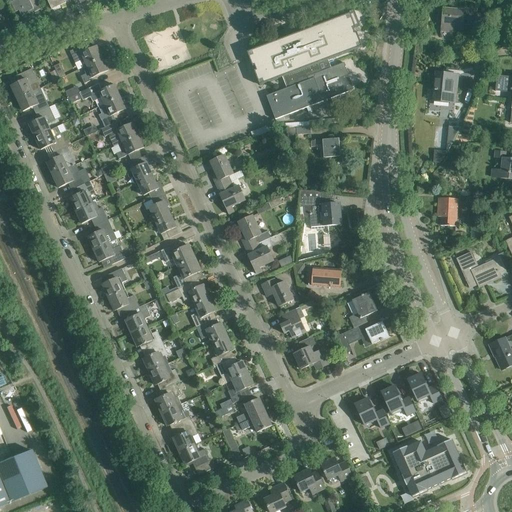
[(36,0),(17,0),(11,3),(12,4),(16,13),(19,11),(22,17),(29,14),(28,12),(33,10),(35,12),(41,10),(36,0)]
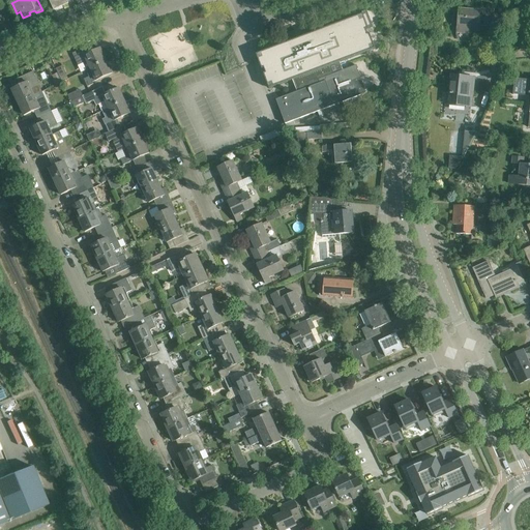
[(49,0),(54,10),(68,4),(66,0),(49,0)]
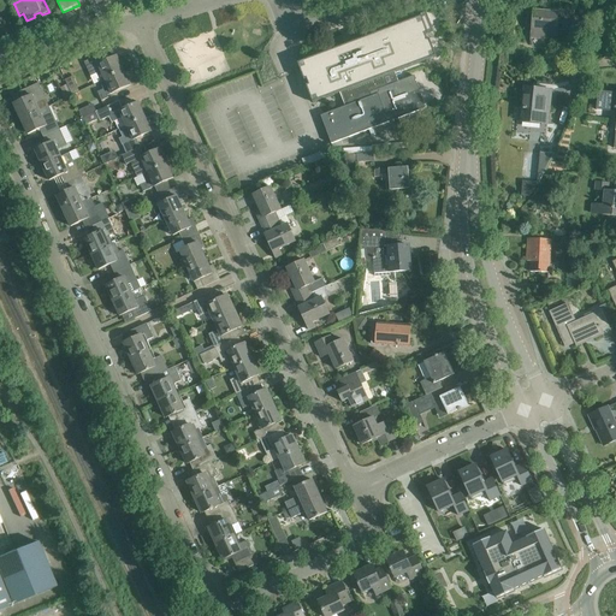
[(558,12),(533,10),(529,46),(531,46),(531,37),(556,40),(555,48),(556,48),(558,12)]
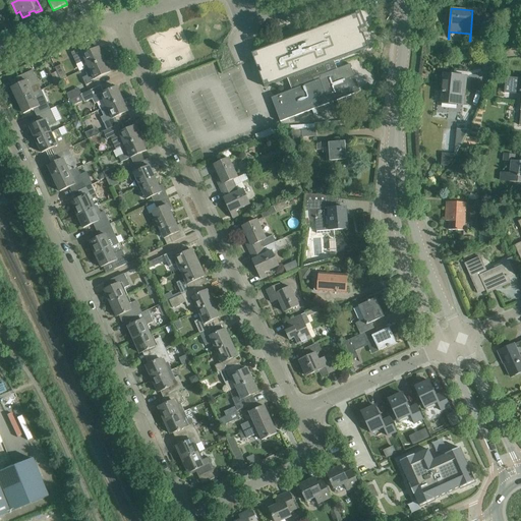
[(255,53),(252,54),(253,56),(257,68),(261,68),(262,71),(259,72),(265,85),(265,88),(268,87),(272,84),(288,78),(290,78),(294,90),(292,91),(272,98),(281,122),(312,110),(316,108),(328,104),(330,104),(329,101),(336,98),(337,101),(355,94),(354,92),(360,89),(359,89),(351,68),(352,68),(351,65),(351,64),(337,69),(333,71),(327,73),(324,65),(334,61),(346,57),(369,48),(363,33),(361,34),(360,30),(366,27),(361,12),(354,15),(298,37),(292,39),(255,53)]
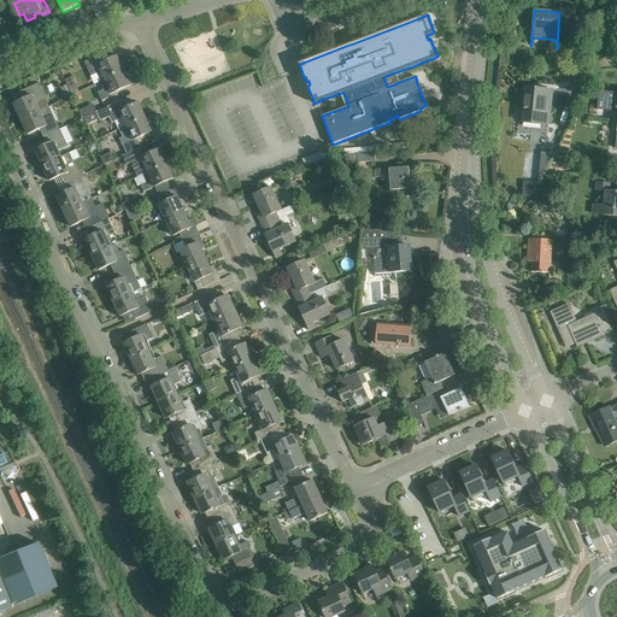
[(100,82),(106,80),(124,71),(117,57),(100,64),(99,62),(97,63),(94,58),(87,62),(89,66),(88,68),(88,70),(90,75),(93,76),(97,74),(100,82)]
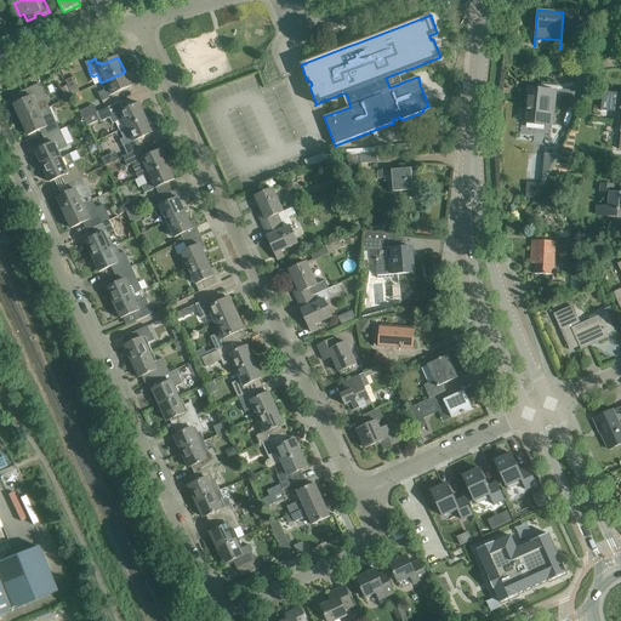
[(103,102),(110,98),(109,97),(132,86),(125,72),(107,80),(110,87),(98,93),(103,102)]
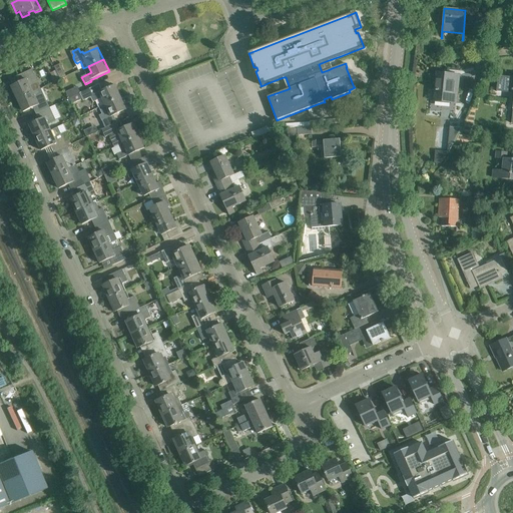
[(58,75),(60,80),(66,77),(60,64),(54,66),(56,71),(58,75)]
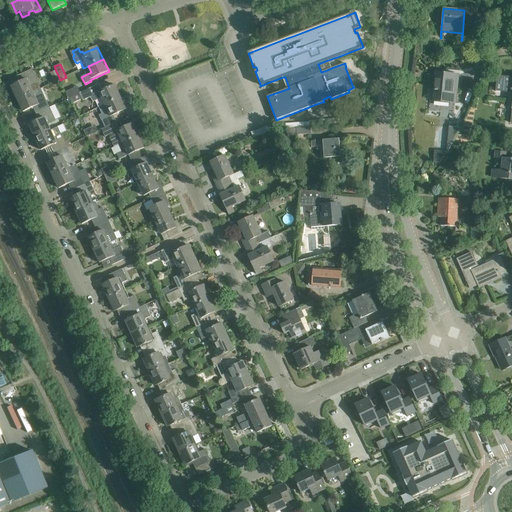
[(168,78),(171,86),(196,76),(195,72),(200,70),(198,66),(168,78)]
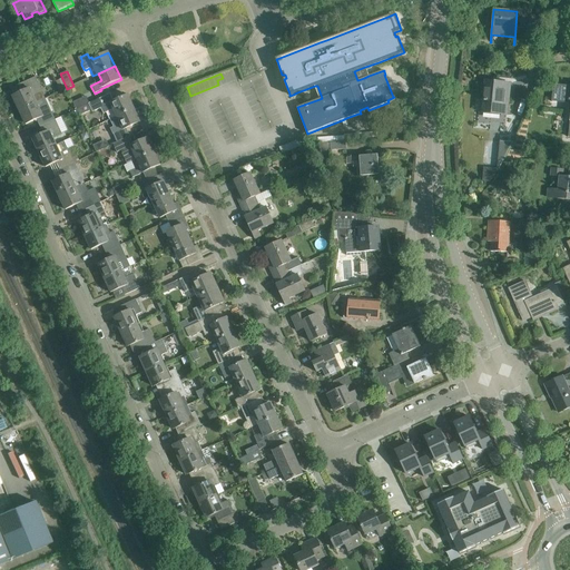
[(42,91),(40,87),(36,77),(20,85),(23,84),(27,90),(13,97),(20,110),(46,99),(42,91)]
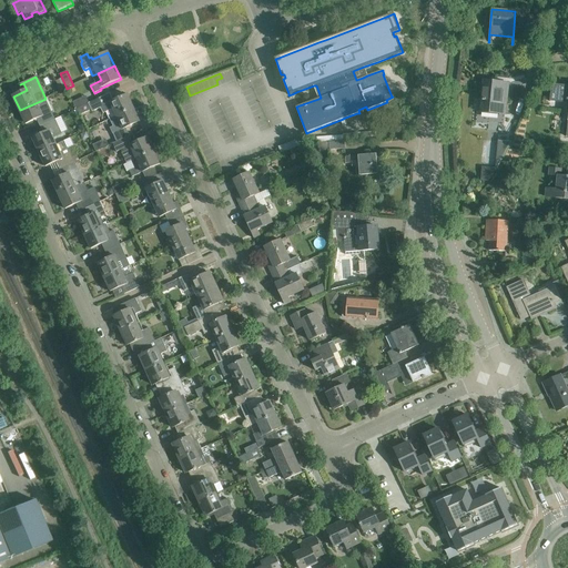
[(497,82),(485,81),(483,101),(486,101),(485,112),(500,114),(501,104),(506,104),(508,83),(503,83),(503,82),(497,81),(497,82)]
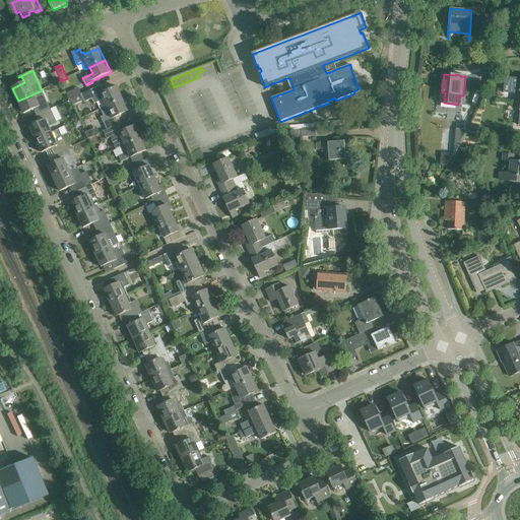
[(55,84),(61,81),(59,76),(53,78),(55,84)]
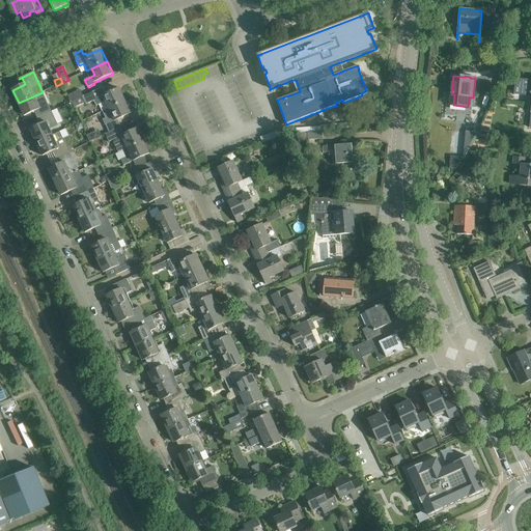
[(515,79),(514,94),(530,95),(530,113),(530,128),(530,80),(520,79),(520,78),(518,78),(518,79),(515,79)]
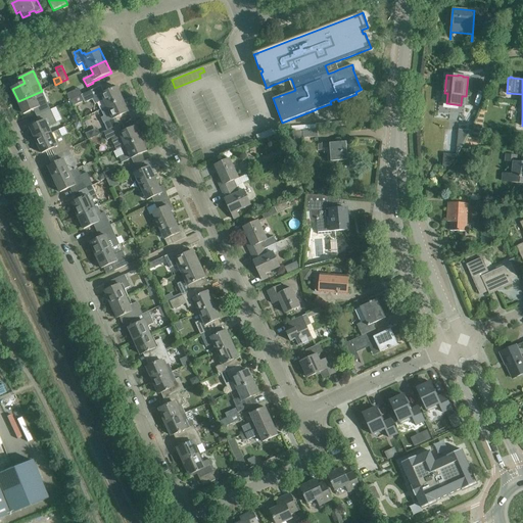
[(117,87),(104,93),(101,86),(82,95),(70,100),(73,106),(85,101),(86,103),(93,99),(95,104),(98,103),(101,109),(124,99),(117,87)]
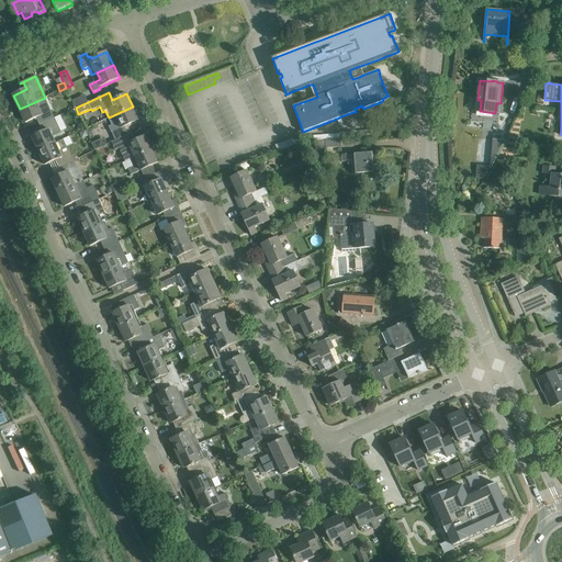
[(76,108),(88,102),(85,96),(72,101),(76,108)]
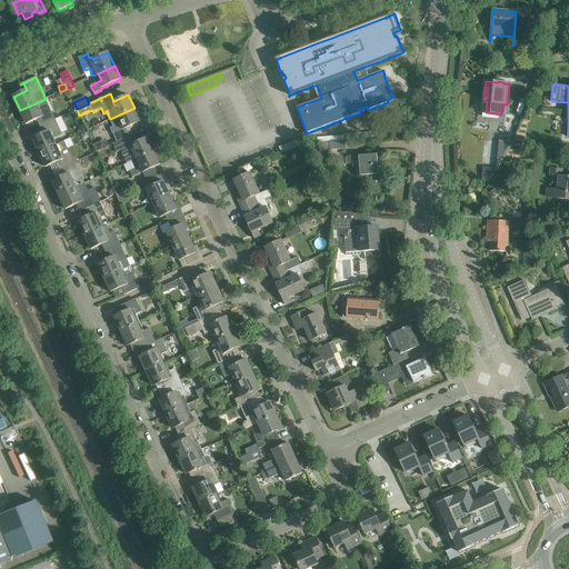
[(55,120),(49,107),(46,99),(20,110),(26,125),(39,118),(42,125),(40,126),(40,127),(43,126),(55,120)]
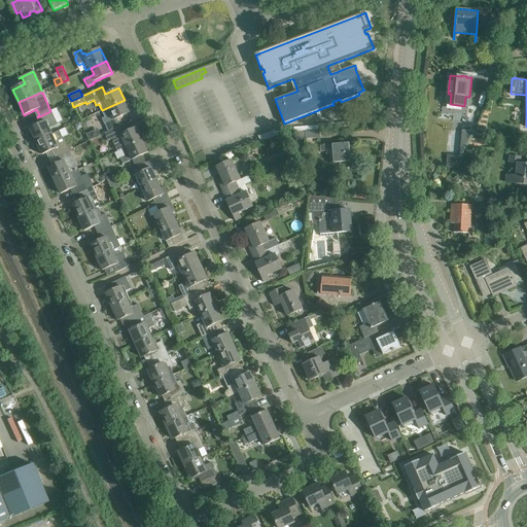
[(120,127),(117,118),(130,112),(125,100),(102,110),(105,117),(102,118),(105,125),(109,132),(120,127)]
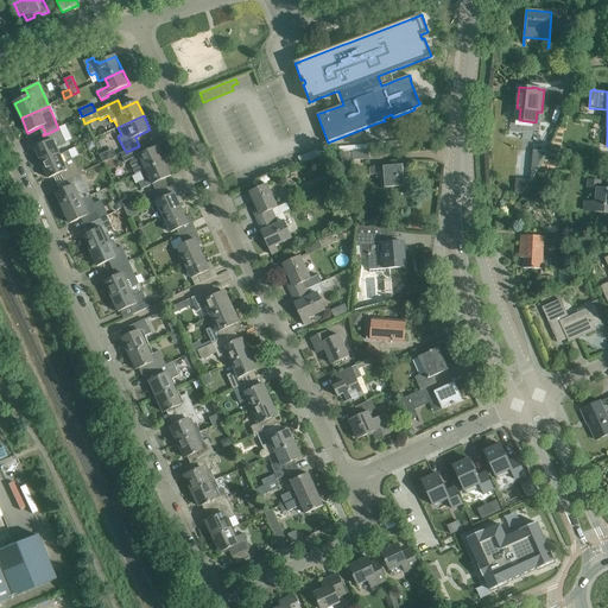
[(42,164),(61,156),(57,147),(65,143),(58,128),(46,134),(49,141),(35,149),(42,164)]
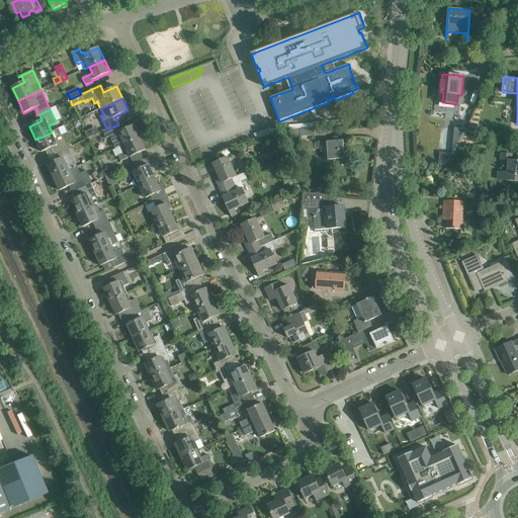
[(135,125),(122,132),(118,124),(107,130),(103,132),(106,139),(110,138),(112,143),(113,143),(116,149),(120,147),(141,138),(135,125)]
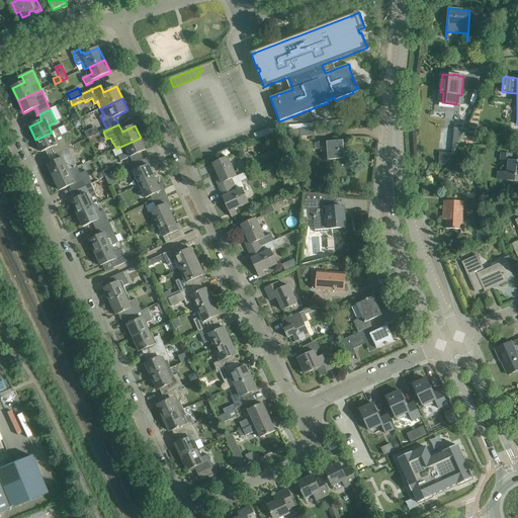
[(88,139),(99,134),(96,127),(85,133),(88,139)]
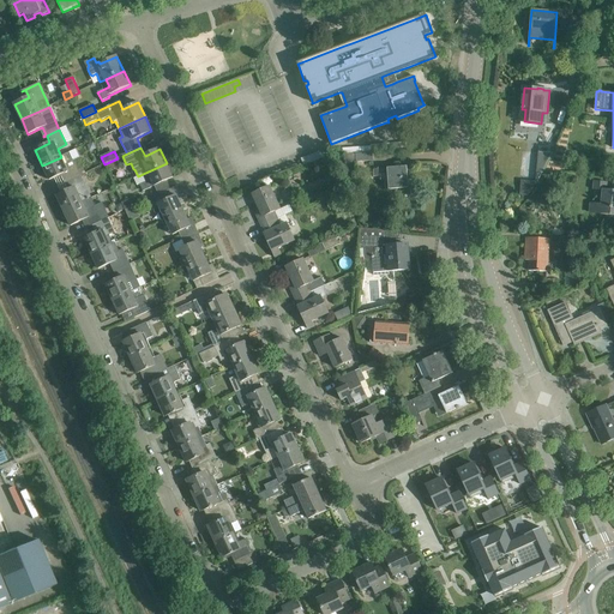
[(373,161),(373,154),(373,152),(344,155),(345,163),(356,163),(356,162),(373,161)]
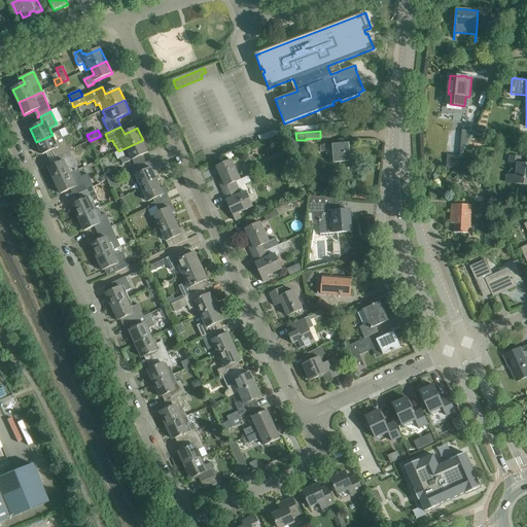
[(56,156),(69,150),(64,137),(56,141),(53,135),(36,142),(42,154),(55,149),(58,155),(56,156)]
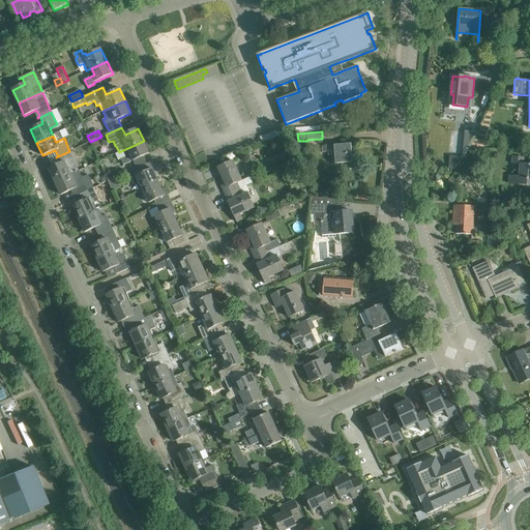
[(123,165),(140,157),(149,153),(144,141),(123,150),(125,157),(121,159),(123,165)]
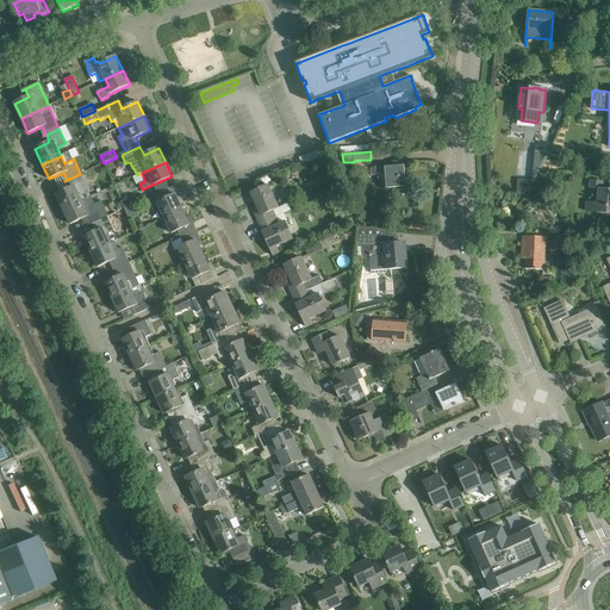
[(386,188),(394,188),(406,187),(404,166),(399,166),(398,162),(392,162),(392,166),(385,167),(385,168),(372,168),(372,176),(378,175),(378,174),(385,173),(386,181),(384,181),(384,188),(386,188)]
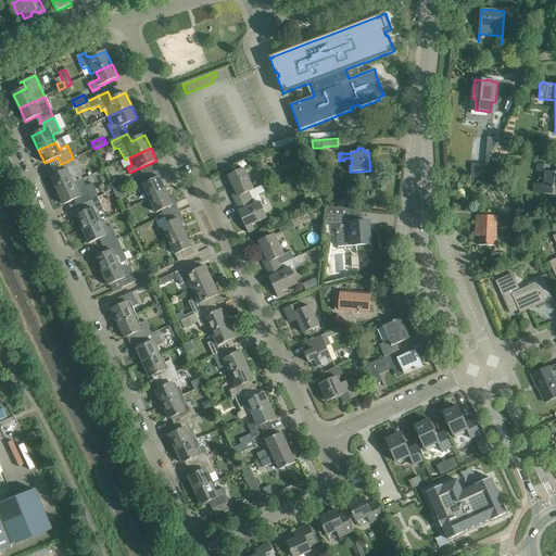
[(64,172),(51,177),(58,191),(74,184),(83,179),(79,172),(73,159),(59,165),(59,166),(61,165),(64,172)]
